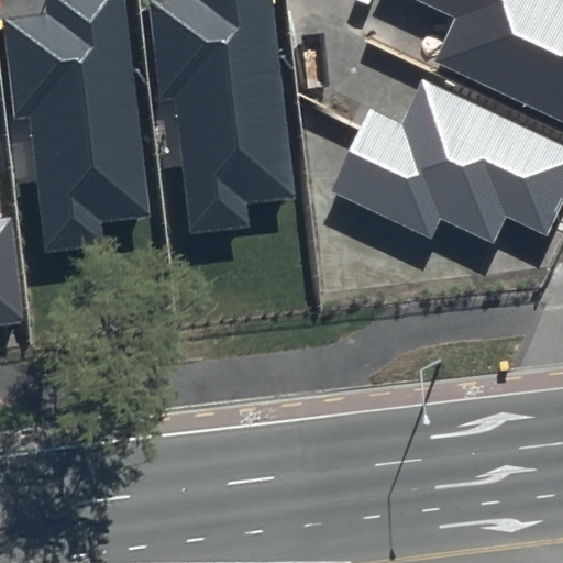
[(150,214),(125,0),(44,0),(46,12),(3,17),(14,119),(31,118),(46,251),(102,244),(100,220),(150,214)]
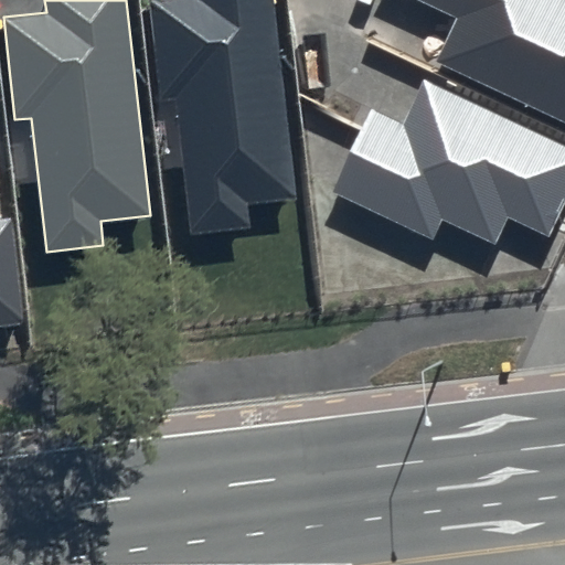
[(295,198),(272,0),(157,0),(149,1),(161,103),(177,100),(191,234),(249,227),(247,202),(295,198)]
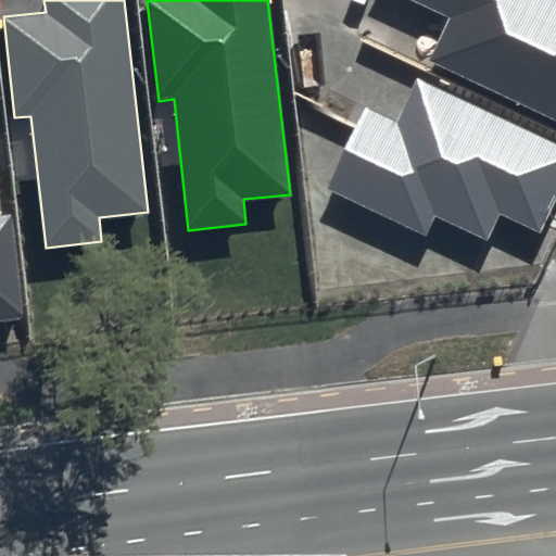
[(555,0),(411,0),(450,19),(430,61),(555,119),(555,0)]
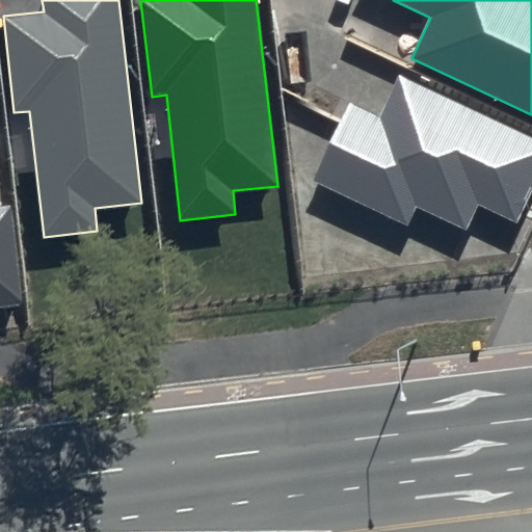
[(531,188),(531,137),(399,76),(380,117),(348,102),(312,182),(408,227),(418,208),(468,230),(480,204),(517,221),(531,188)]
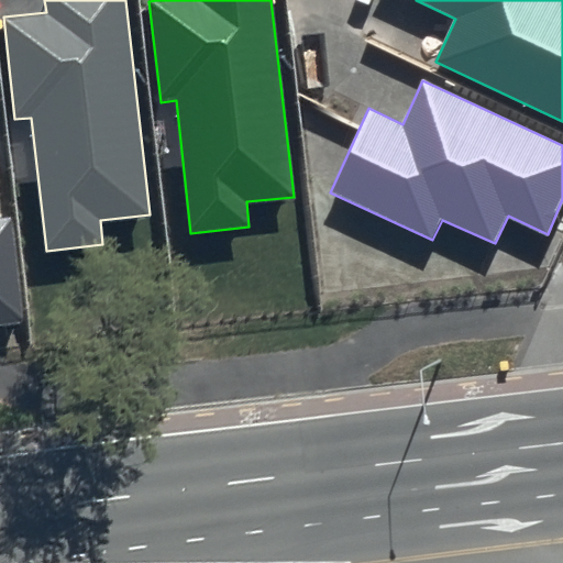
[(0,219),(0,326),(24,323),(12,218),(0,219)]
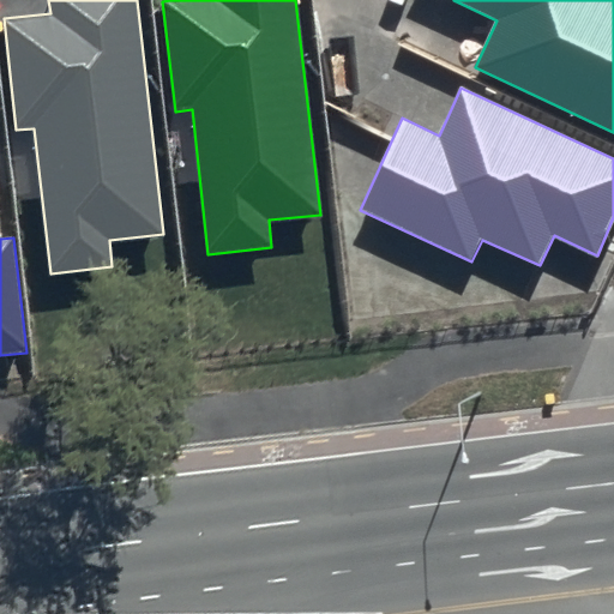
All buildings are outlined.
